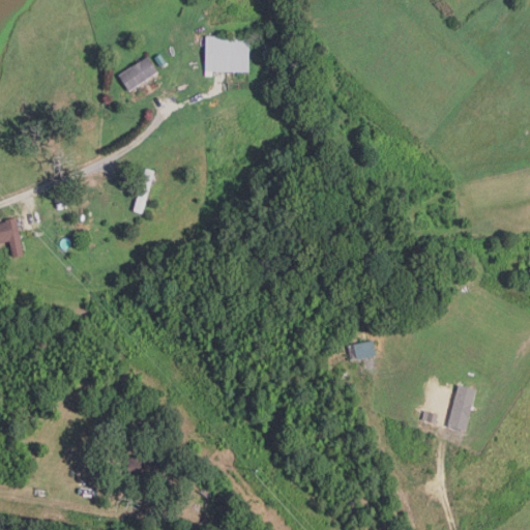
[(248,72),(205,71),(206,36),(248,36),(248,72)]
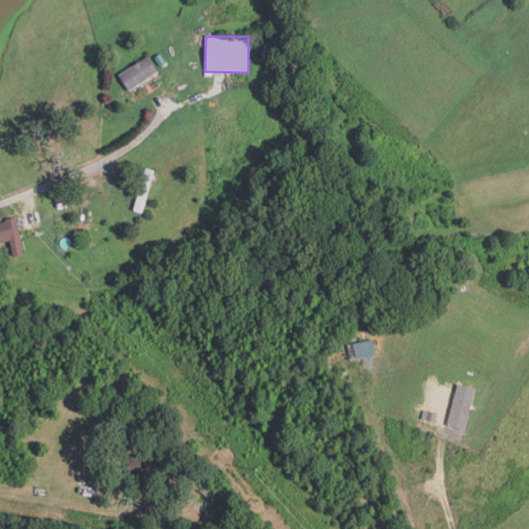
[(147,56),(157,72),(128,91),(118,74),(147,56)]
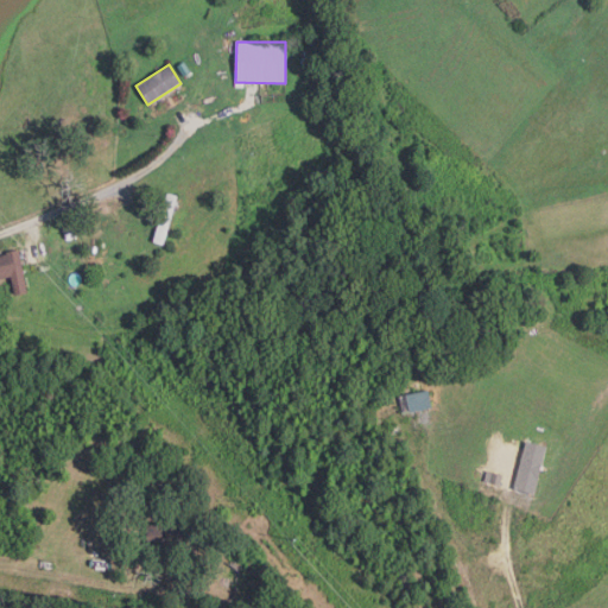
[(177,196),(164,245),(152,241),(166,192),(177,196)]
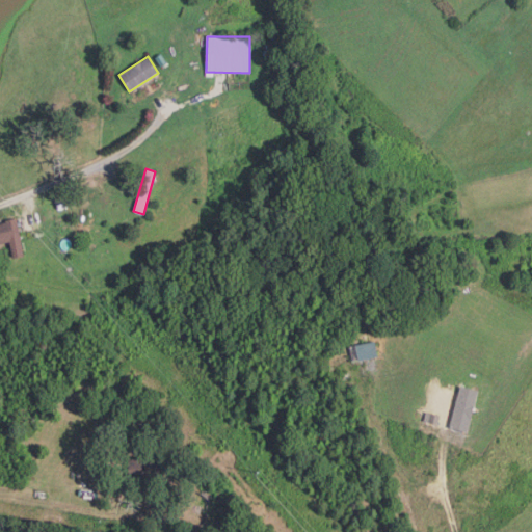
[(68,202),(65,202),(67,208),(57,209),(56,204),(55,197),(67,195),(68,202)]
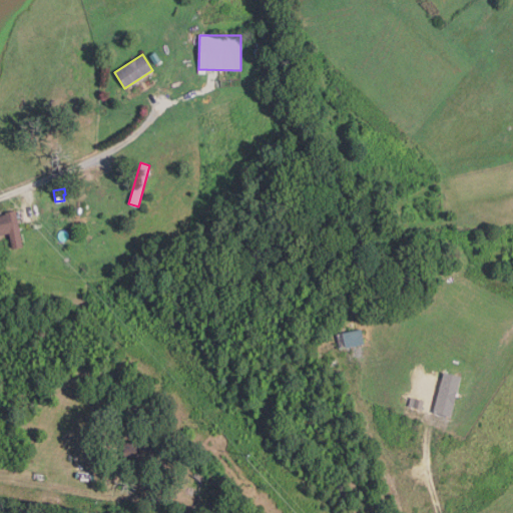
[(11,248),(8,233),(0,234),(0,214),(5,214),(5,212),(15,210),(23,246),(11,248)]
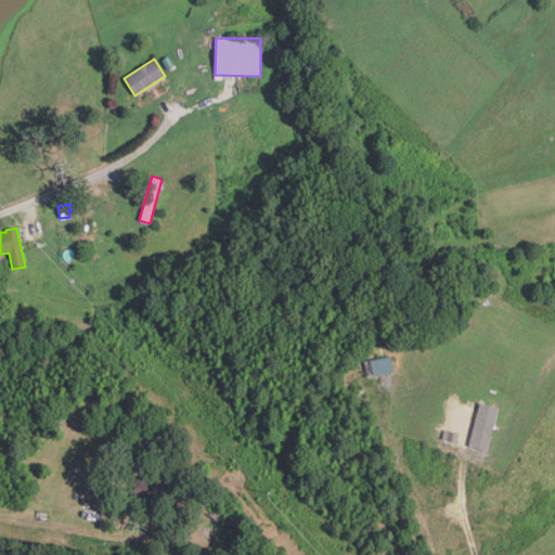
[(395,372),(366,378),(363,361),(390,356),(395,372)]
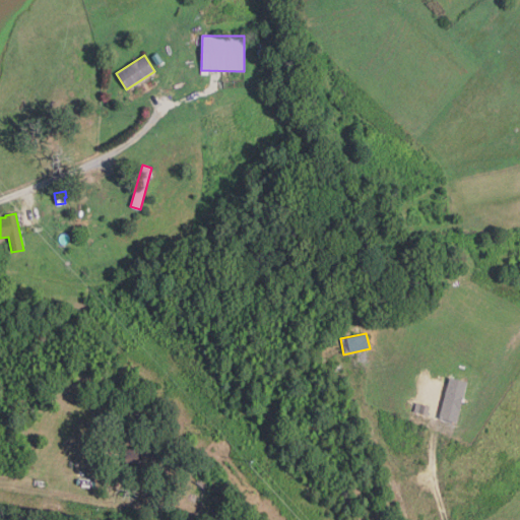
[(457,423),(440,417),(450,377),(468,382),(457,423)]
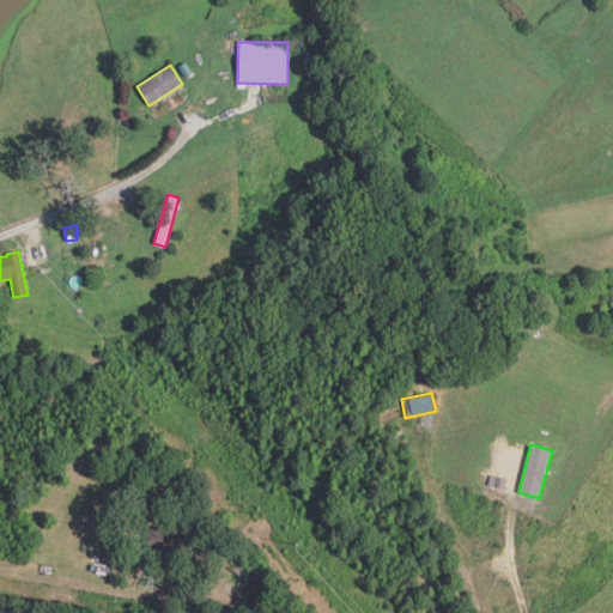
[(505,489),(490,485),(491,475),(508,479),(505,489)]
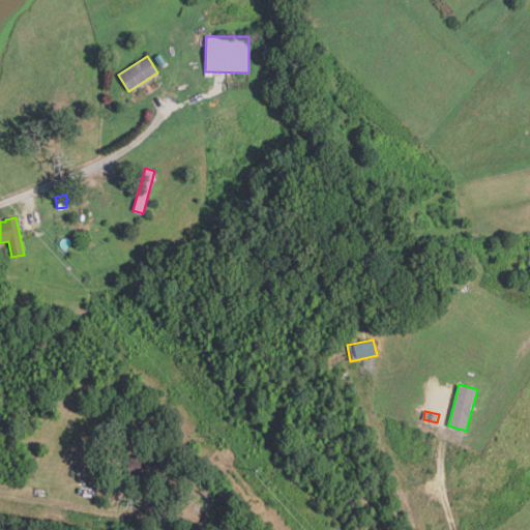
[(130,484),(130,478),(128,478),(126,457),(138,455),(138,453),(150,452),(150,454),(160,453),(163,476),(143,478),(143,483),(130,484)]
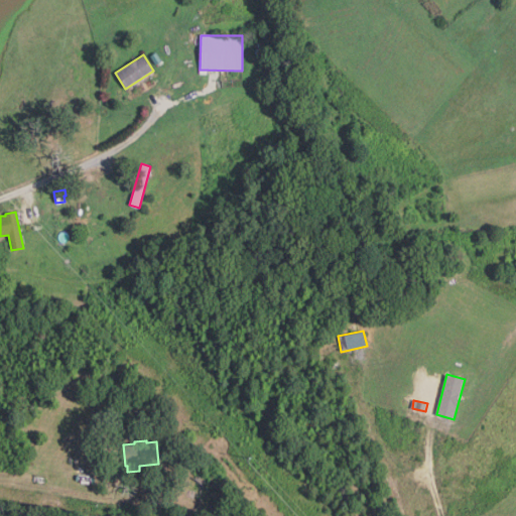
All buildings are outlined.
